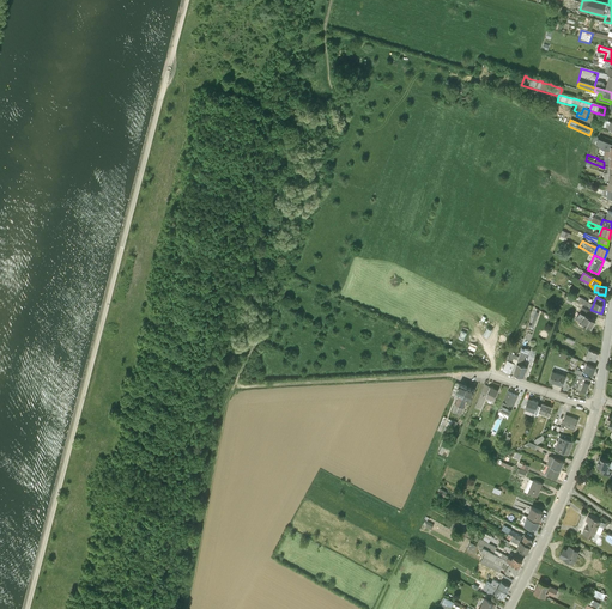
[(591,310),(593,305),(588,303),(580,298),(577,303),(586,306),(591,310)]
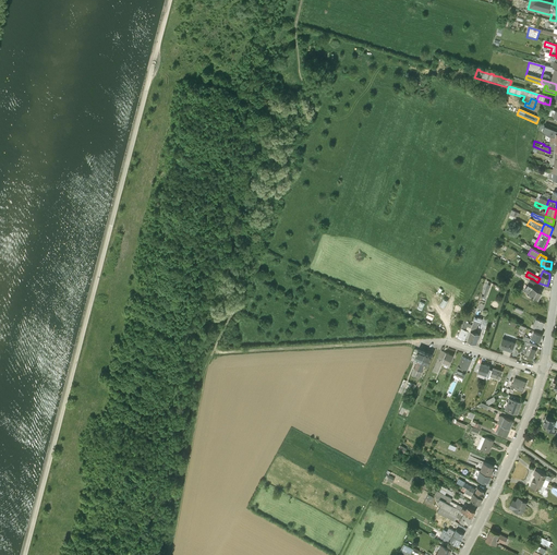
[(532,288),(537,291),(540,287),(530,281),(528,286),(525,289),(524,289),(523,292),(529,294),(532,288)]
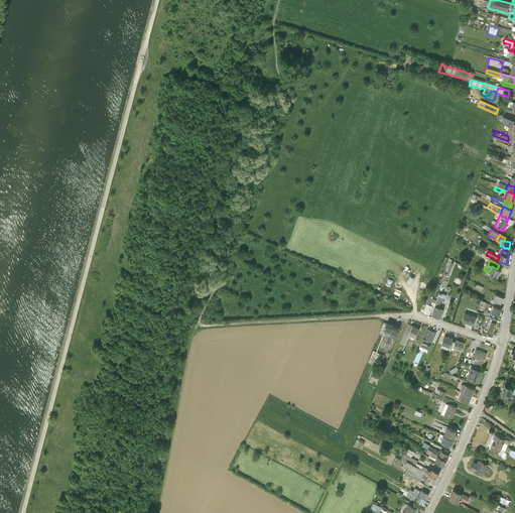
[(492,266),(489,272),(497,277),(501,271),(497,269),(492,266)]
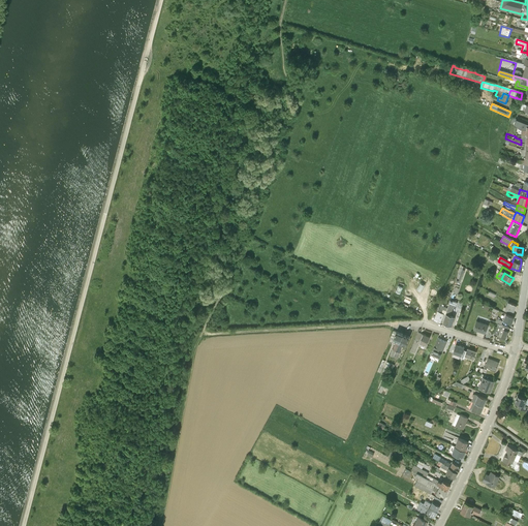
[(446,309),(445,313),(444,315),(445,315),(449,316),(453,307),(455,308),(457,303),(452,302),(455,292),(452,291),(452,294),(451,296),(449,298),(448,301),(447,305),(448,305),(446,309)]
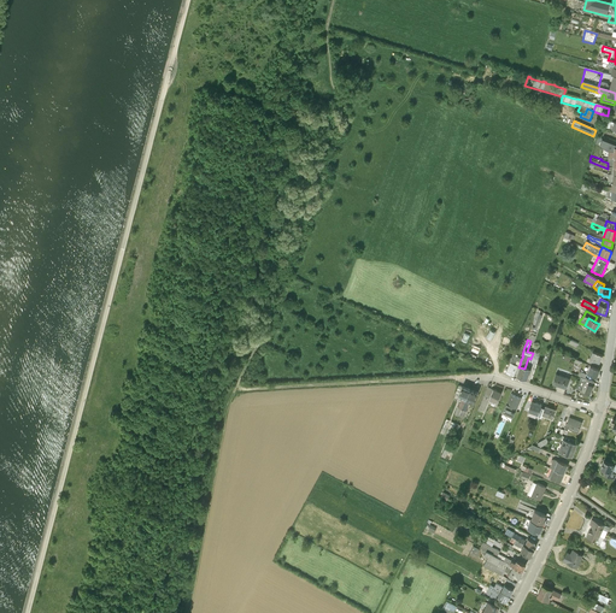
[(510,363),(516,366),(517,364),(520,365),(521,360),(514,357),(515,354),(510,353),(506,363),(510,364),(510,363)]
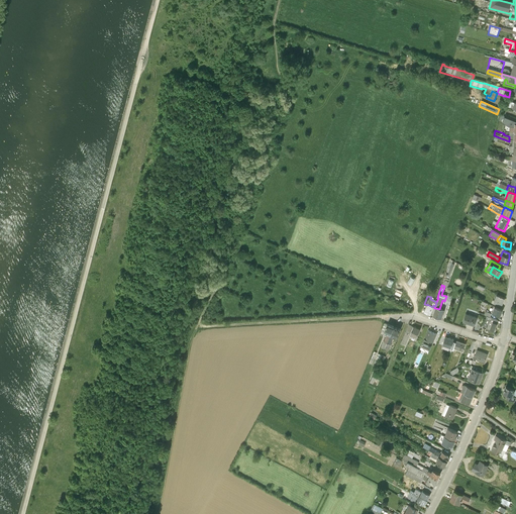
[(493,302),(501,305),(504,299),(501,298),(496,296),(493,302)]
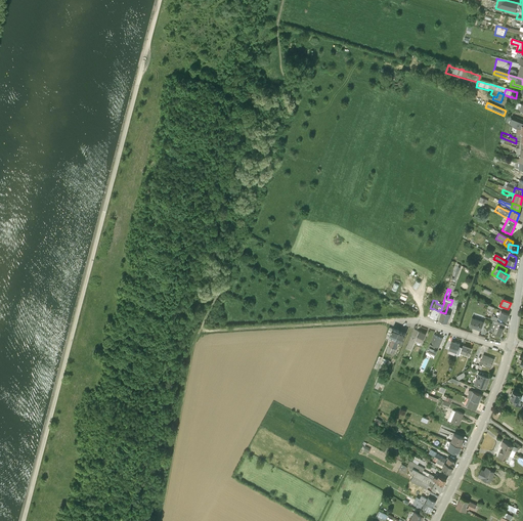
[(433,308),(433,309),(429,318),(435,321),(440,312),(438,311),(433,308)]
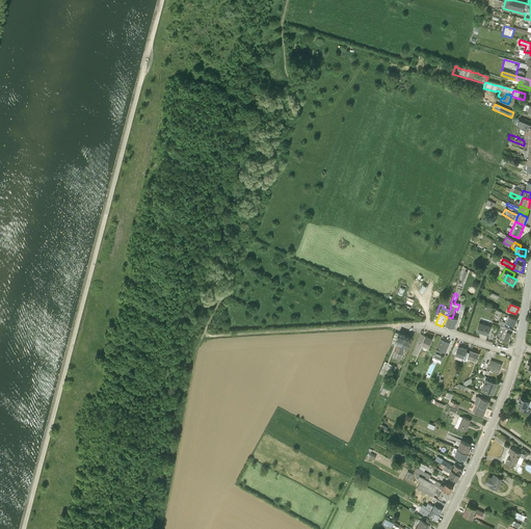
[(505,323),(509,324),(513,326),(516,320),(508,316),(505,323)]
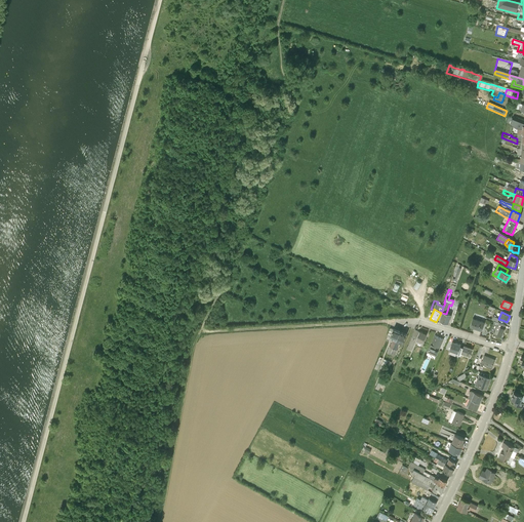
[(442,313),(439,322),(447,325),(450,316),(446,314),(442,313)]
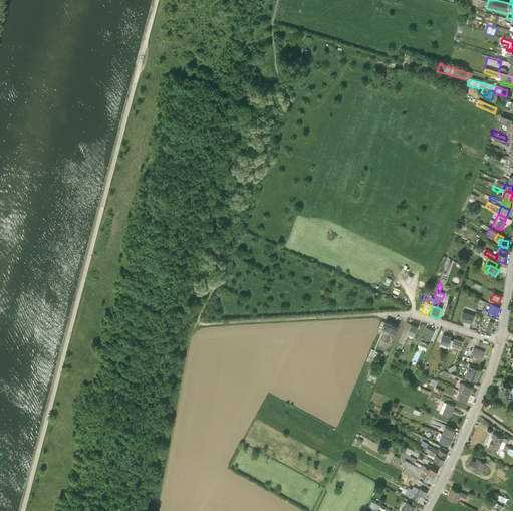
[(462,312),(459,321),(470,325),(473,316),(462,312)]
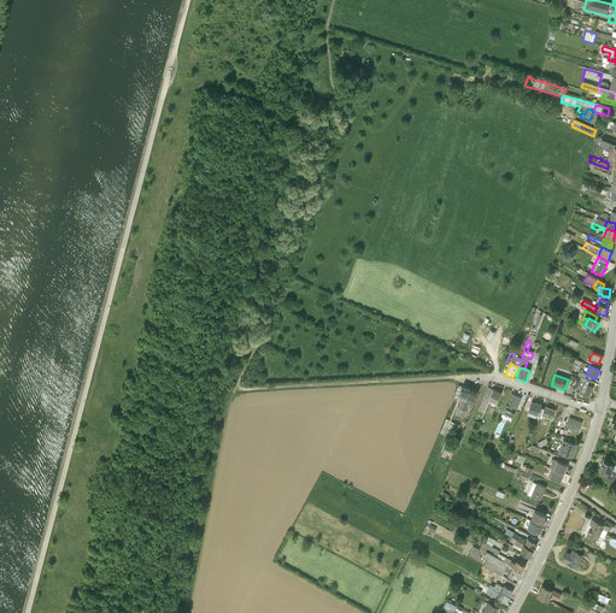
[(584,379),(580,378),(575,392),(584,395),(587,385),(592,387),(593,383),(585,381),(584,379)]
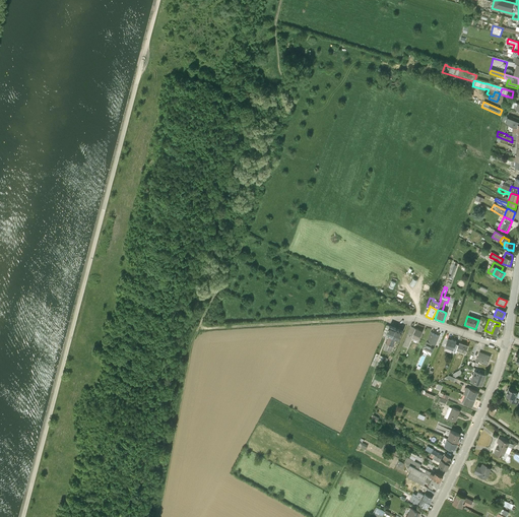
[(388,336),(392,338),(395,329),(389,326),(389,327),(385,335),(388,336)]
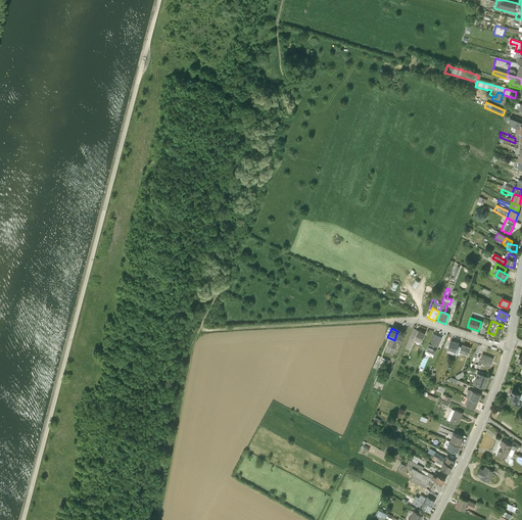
[(414,339),(418,331),(413,329),(405,347),(410,349),(414,339)]
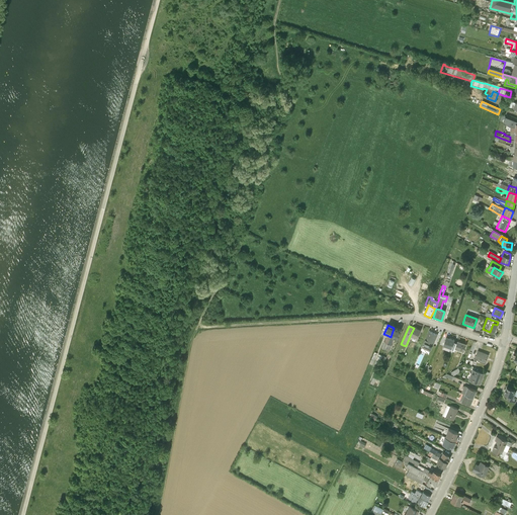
[(394,328),(391,337),(395,339),(397,340),(401,331),(394,328)]
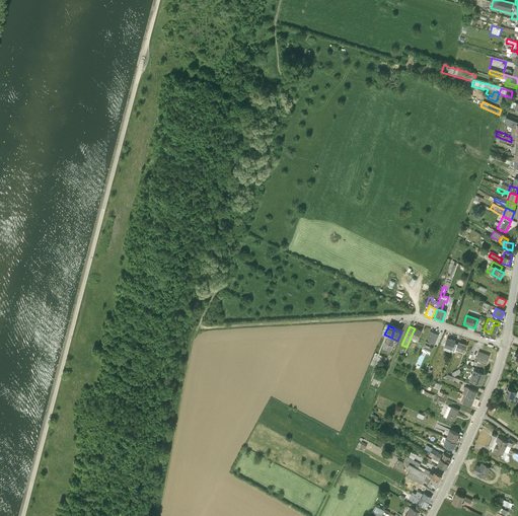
[(415,328),(411,337),(418,340),(421,332),(415,328)]
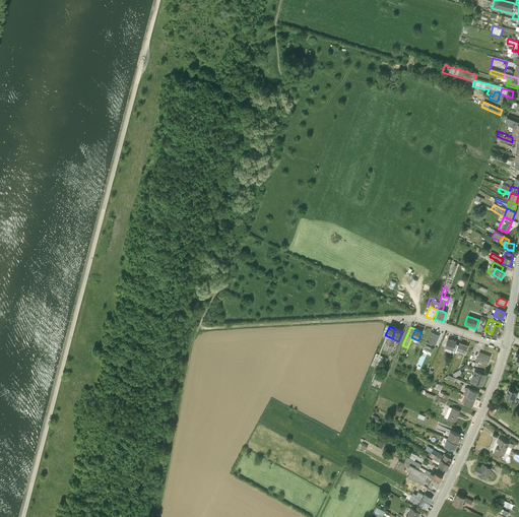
[(429,344),(434,346),(435,346),(439,337),(430,333),(426,341),(428,342),(430,343),(429,344)]
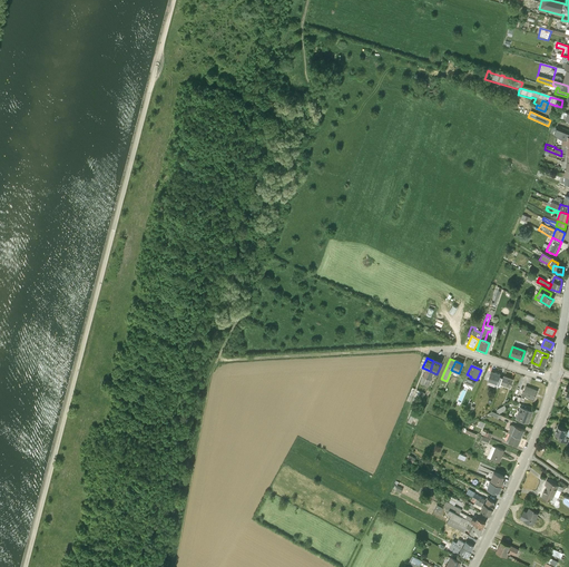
[(430,371),(425,369),(422,378),(419,384),(423,385),(427,379),(430,371)]
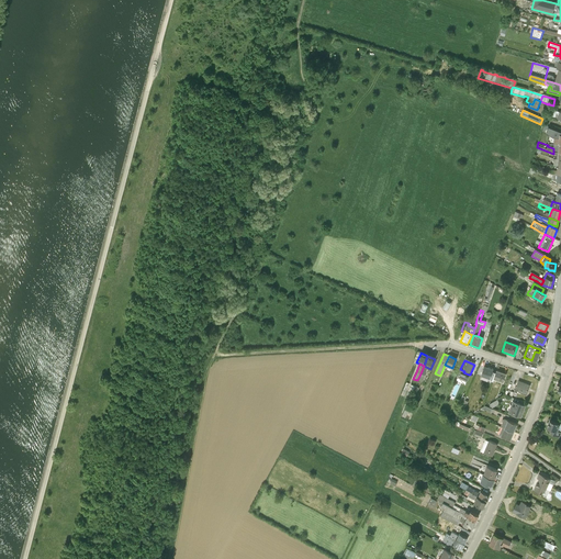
[(421,373),(417,380),(422,382),(425,376),(428,368),(424,366),(421,373)]
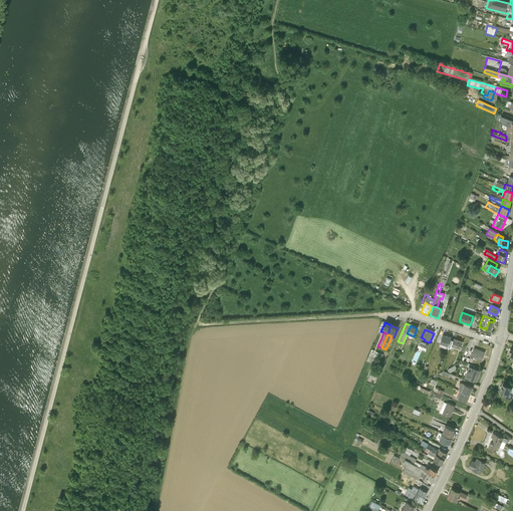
[(451,347),(453,341),(450,340),(450,338),(442,336),(439,344),(447,346),(447,348),(450,349),(451,348),(450,348),(451,347)]
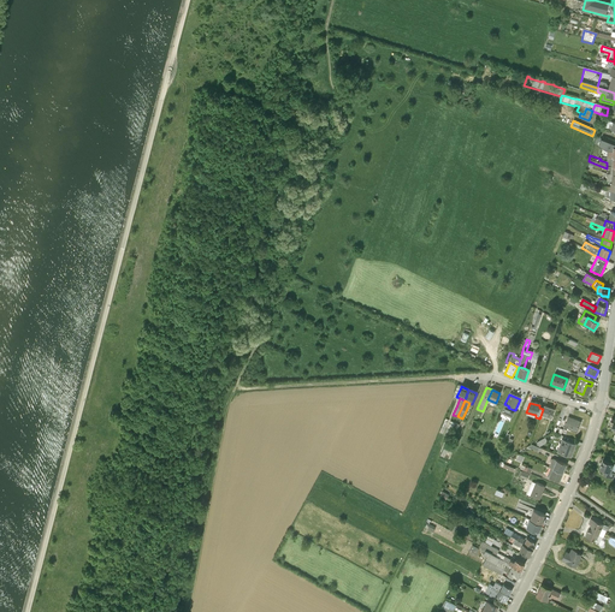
[(543,409),(540,416),(551,420),(554,410),(543,406),(543,409)]
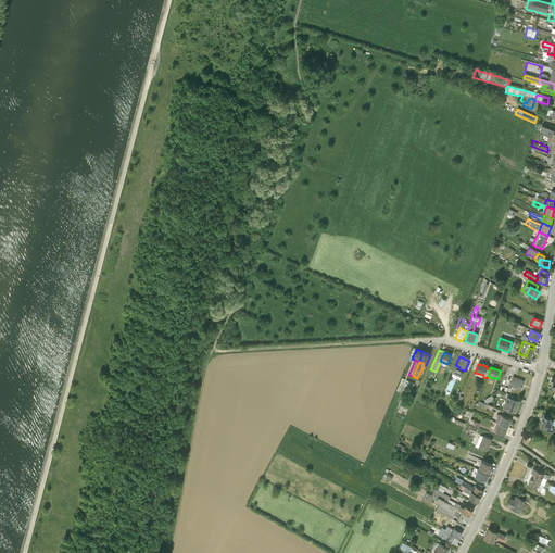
[(512,377),(508,388),(512,390),(512,389),(520,392),(524,381),(512,377)]
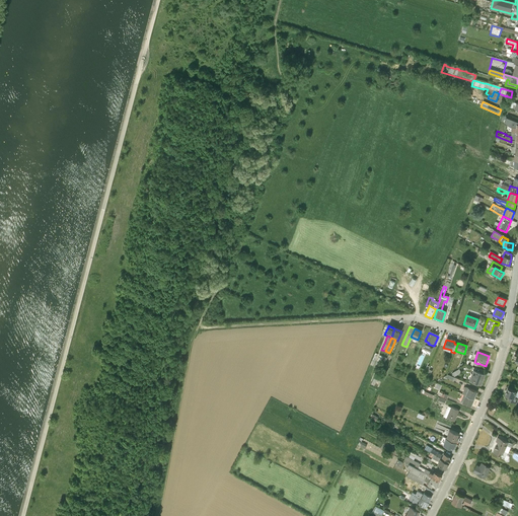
[(380,358),(377,367),(379,368),(381,364),(382,364),(383,363),(384,364),(386,360),(381,357),(380,358)]
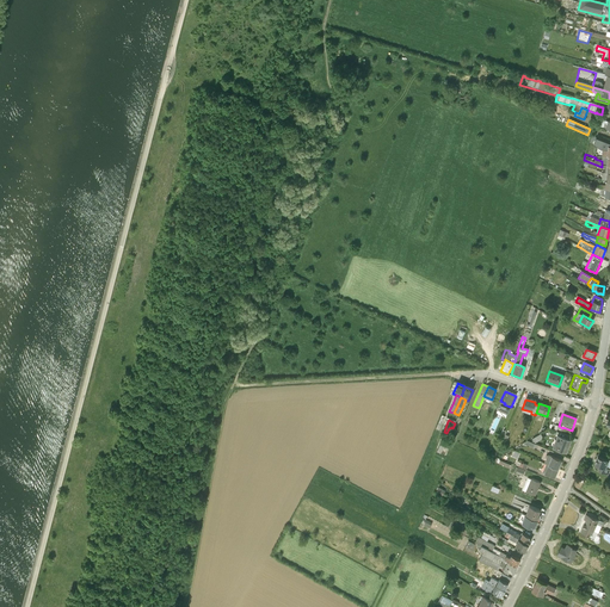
[(503,441),(504,435),(501,434),(499,440),(494,448),(498,450),(503,441)]
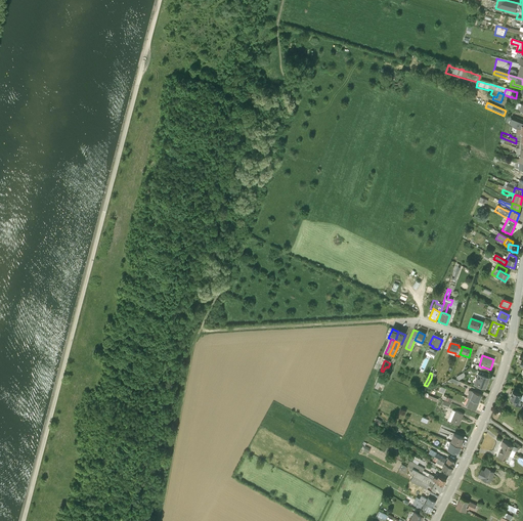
[(476,378),(475,382),(473,386),(485,390),(489,379),(477,375),(476,378)]
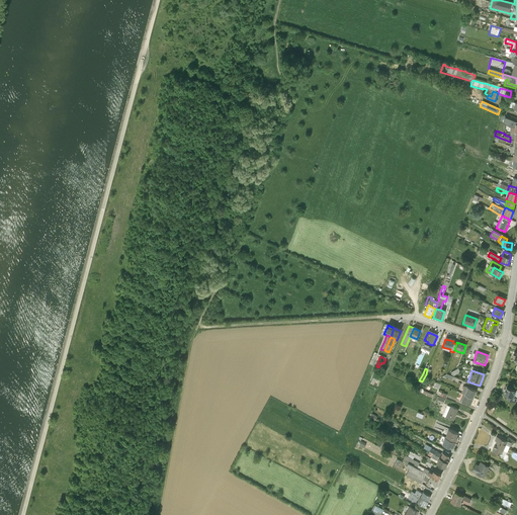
[(410,387),(411,388),(413,389),(419,391),(420,388),(407,381),(405,384),(410,387)]
